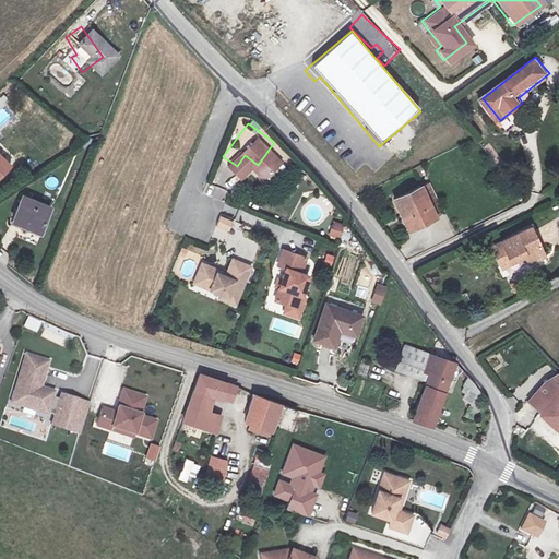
[(418,179),(391,192),(405,223),(433,211),(418,179)]
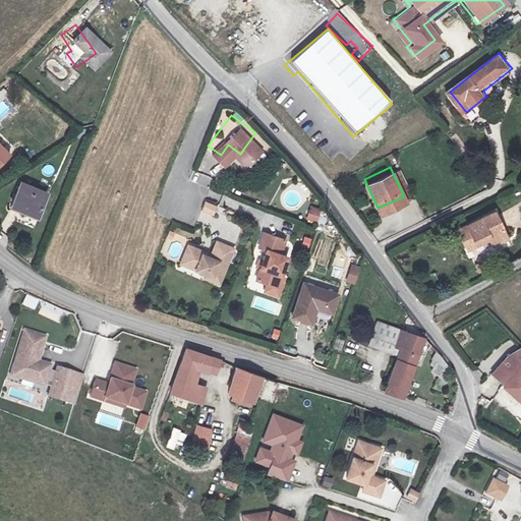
[(35,194),(8,181),(0,197),(0,206),(23,218),(35,194)]
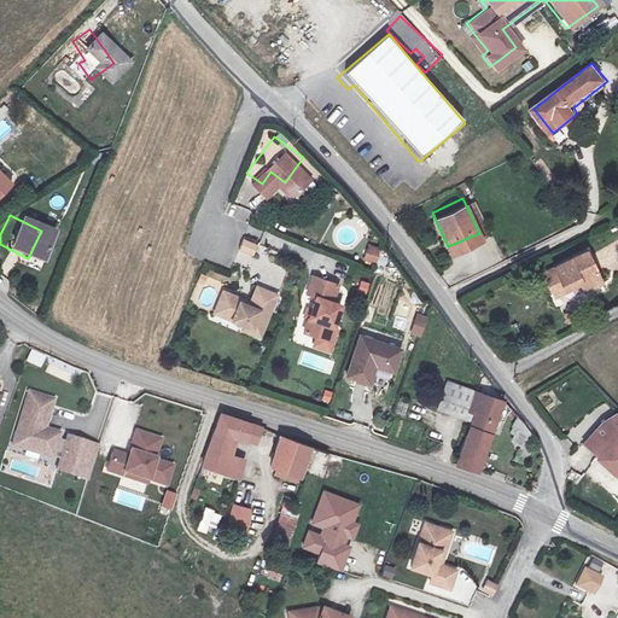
[(252,258),(258,245),(244,238),(238,251),(252,258)]
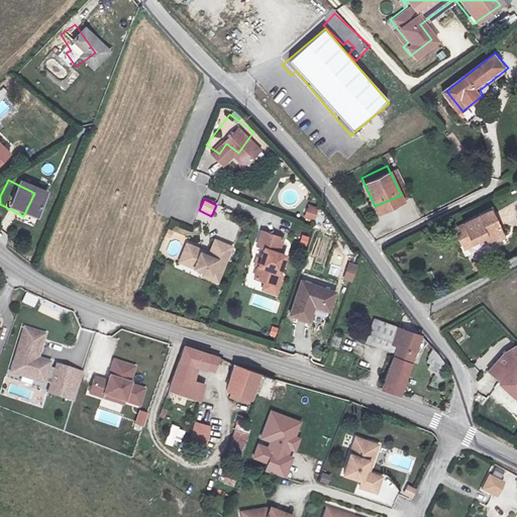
[(304,218),(314,222),(319,209),(309,205),(304,218)]
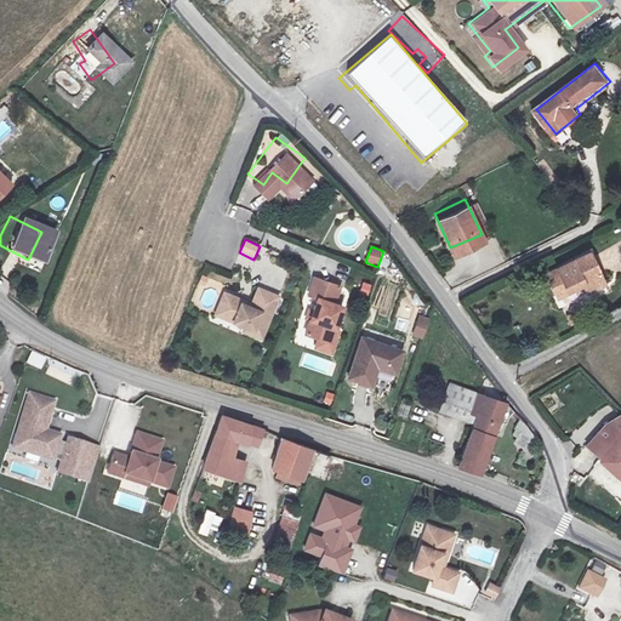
[(605,278),(588,246),(545,269),(556,290),(584,277),(587,286),(605,278)]
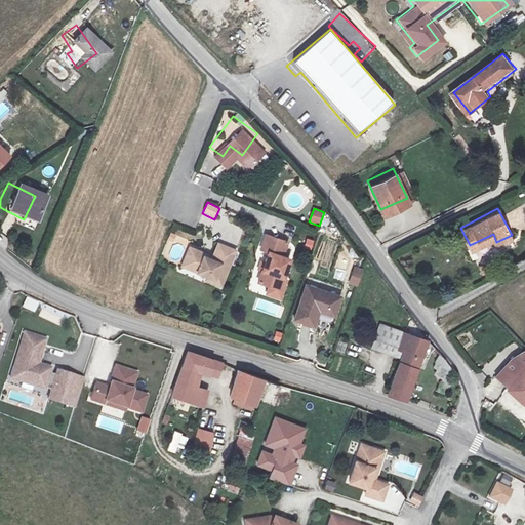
[(275,234),(253,227),(248,242),(256,244),(245,274),(255,278),(267,282),(270,272),(277,251),(270,249),(275,234)]
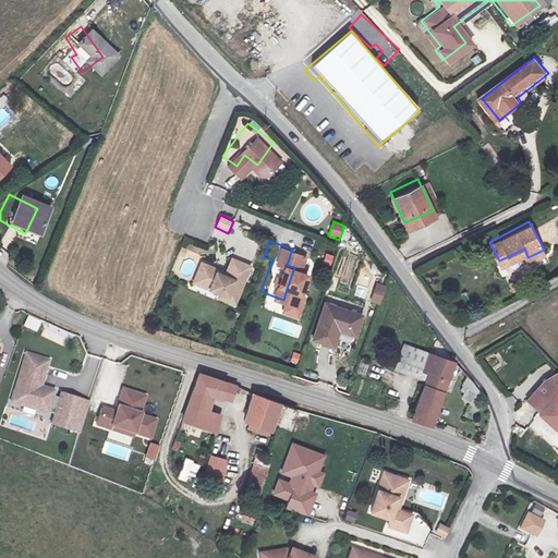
[(189,253),(183,266),(199,273),(198,278),(208,281),(206,288),(221,294),(238,256),(220,250),(215,264),(189,253)]
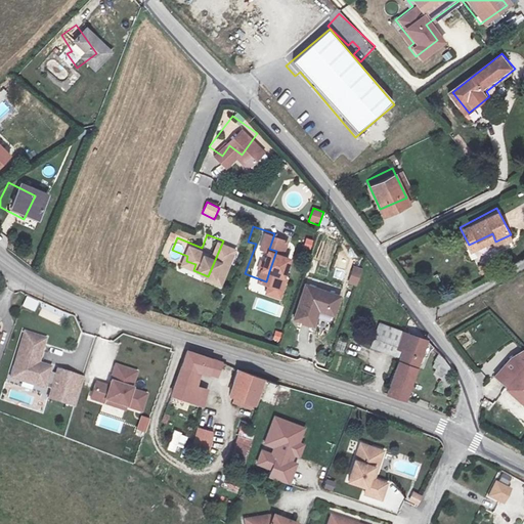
[(303,247),(311,249),(313,241),(305,238),(303,247)]
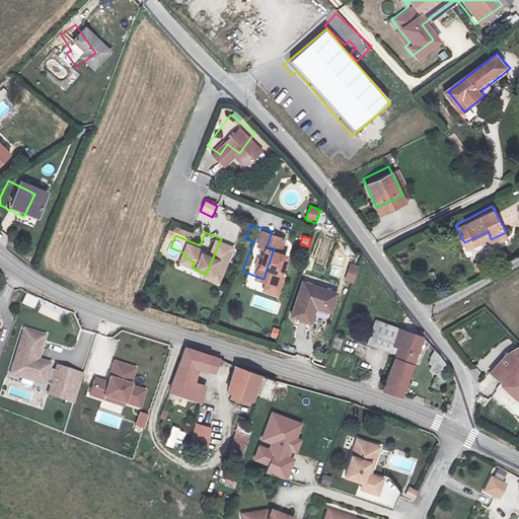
[(355,284),(359,266),(350,264),(346,282),(355,284)]
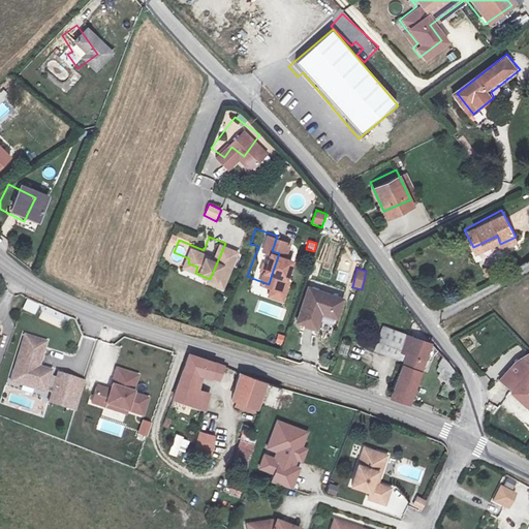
[(269,284),(257,280),(253,291),(270,297),(277,276),(272,274),(269,284)]
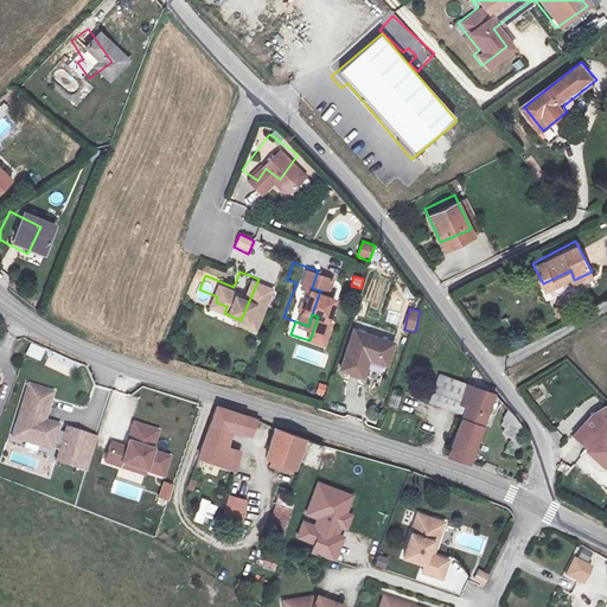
[(383,350),(390,331),(351,315),(336,355),(356,362),(363,344),(383,350)]
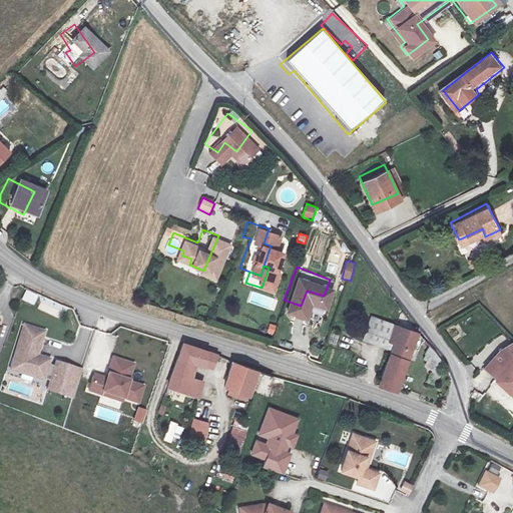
[(382,382),(388,384),(408,333),(415,339),(418,334),(412,329),(364,311),(353,335),(379,345),(384,334),(389,336),(371,379),(382,382)]
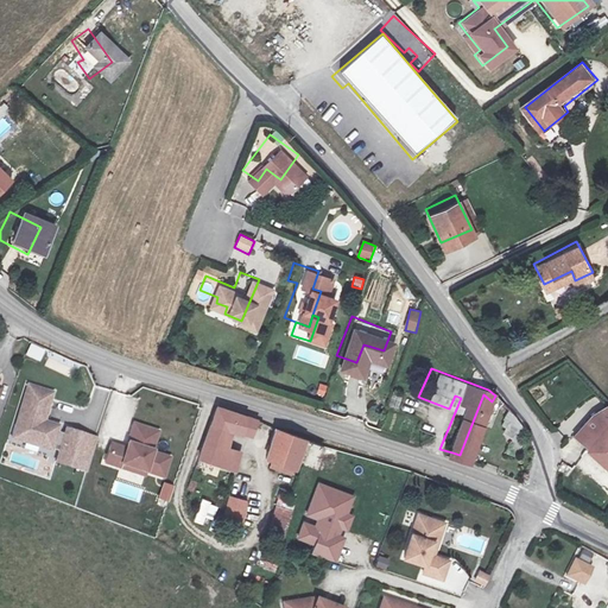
[(55,392),(25,380),(7,441),(48,451),(58,431),(62,426),(48,419),(55,392)]
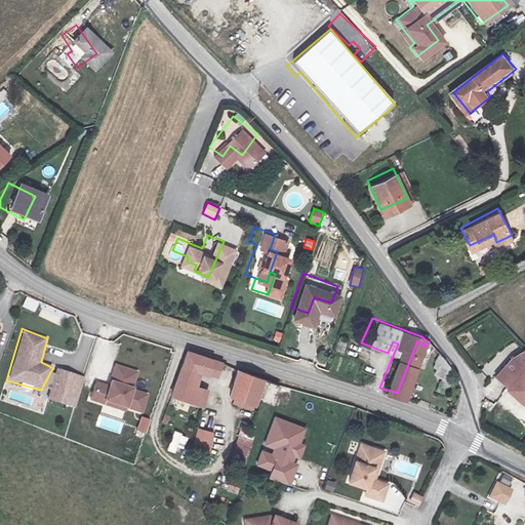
[(277,330),(273,340),(280,342),(284,333),(277,330)]
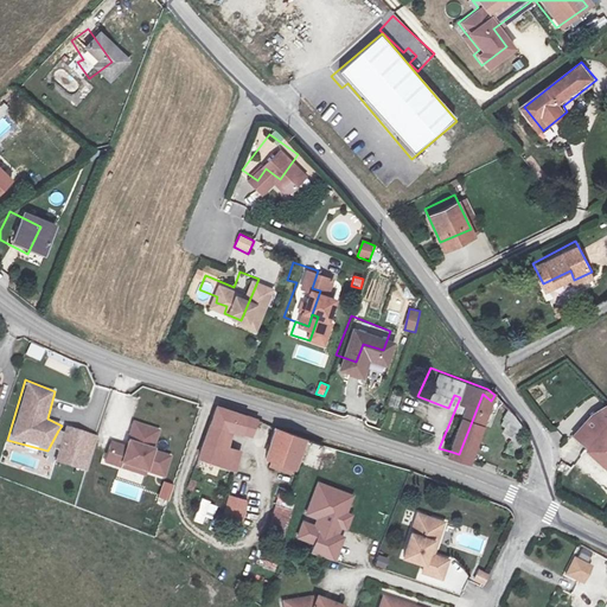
[(606,394),(585,410),(569,428),(604,459),(606,455),(606,394)]
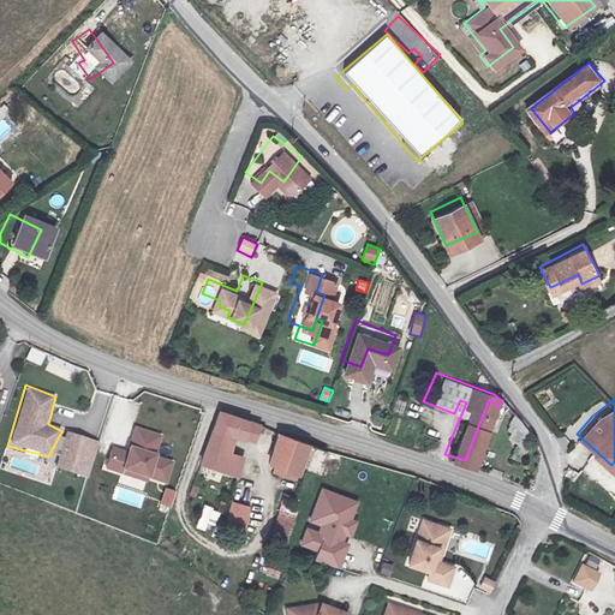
[(209,405),(190,457),(227,469),(232,451),(218,446),(222,430),(245,433),(250,417),(209,405)]
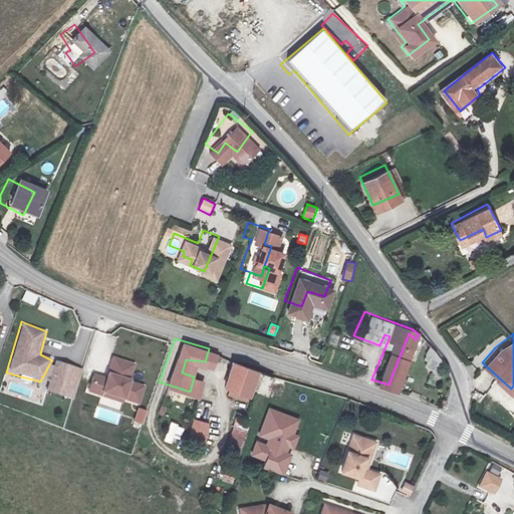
[(424,350),(430,345),(426,339),(419,346),(424,350)]
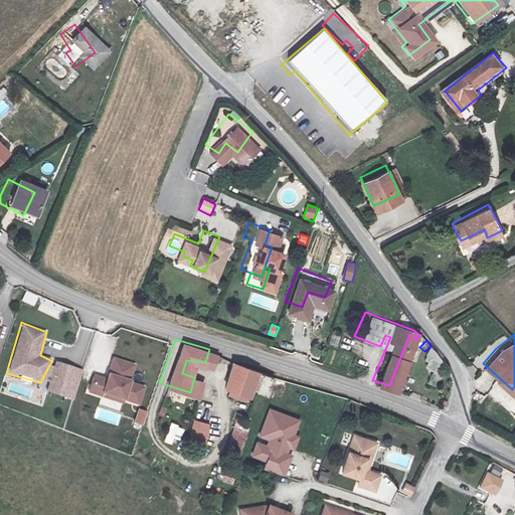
[(438,370),(445,364),(434,351),(421,360),(440,382),(444,378),(438,370)]
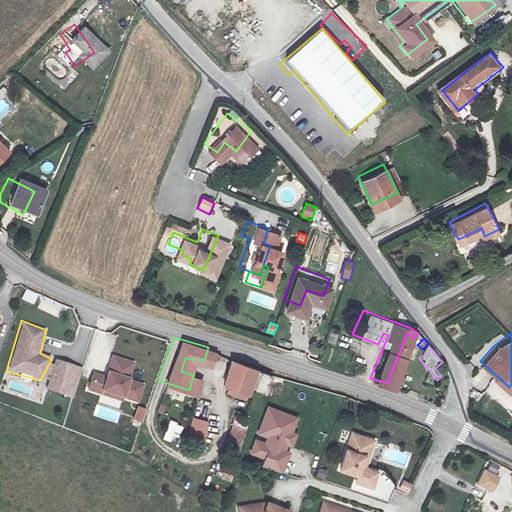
[(135,362),(108,355),(105,372),(93,371),(86,389),(119,401),(138,401),(143,385),(130,377),(135,362)]
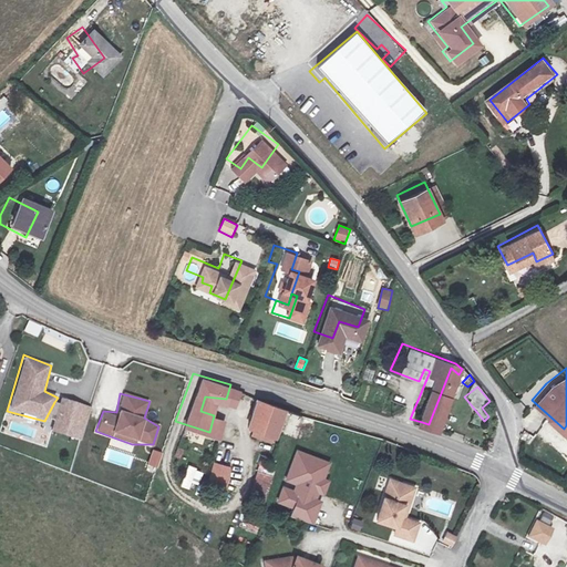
[(249,393),(240,421),(267,429),(276,401),(249,393)]
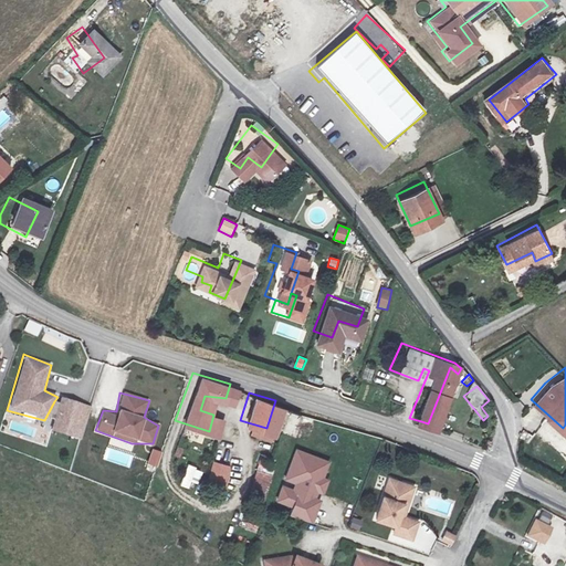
[(54,401),(44,420),(52,420),(50,430),(79,439),(91,407),(62,397),(58,404),(54,401)]
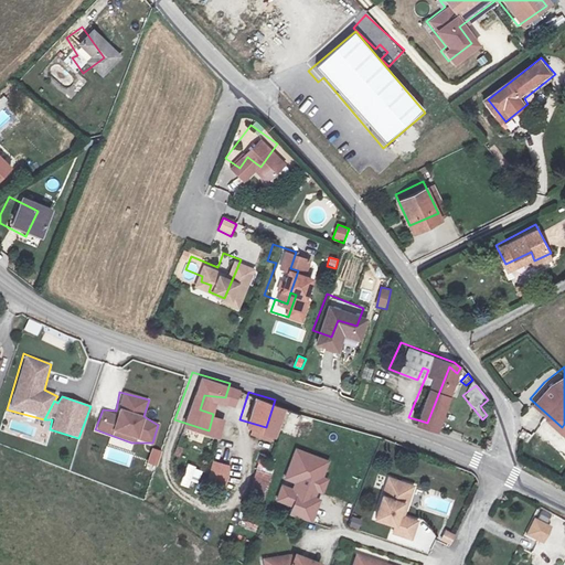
[(337,462),(296,449),(273,504),(289,509),(288,515),(309,522),(337,462)]
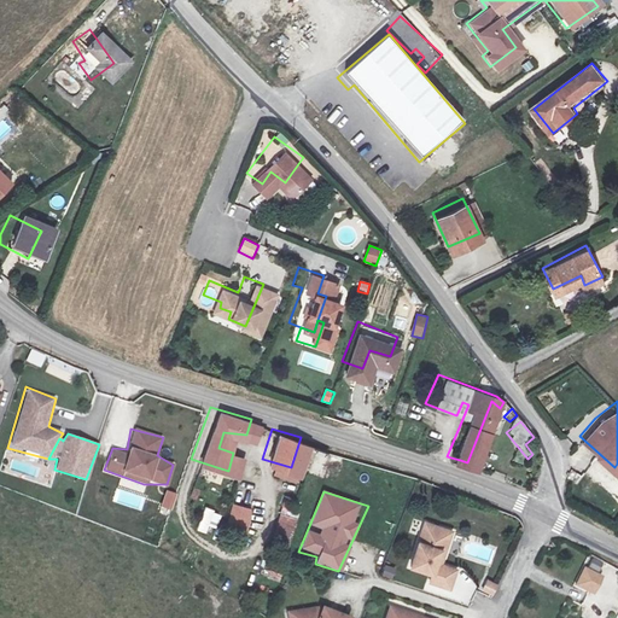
[(232,503),(227,529),(249,534),(254,508),(232,503)]
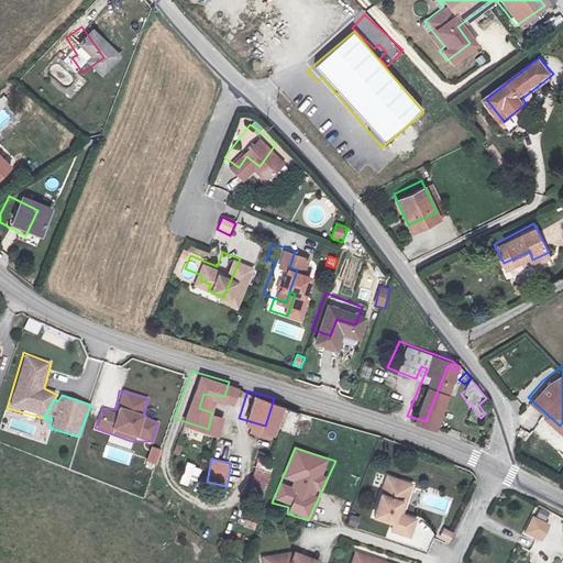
[(186,462),(180,482),(197,487),(203,467),(186,462)]
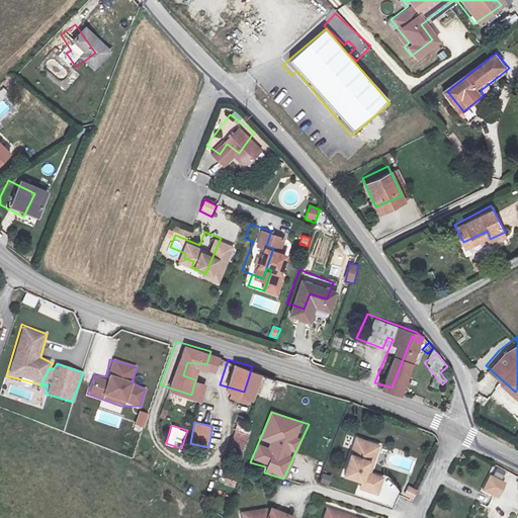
[(374,435),(358,428),(345,465),(360,470),(358,478),(374,484),(380,468),(367,463),(364,462),(374,435)]
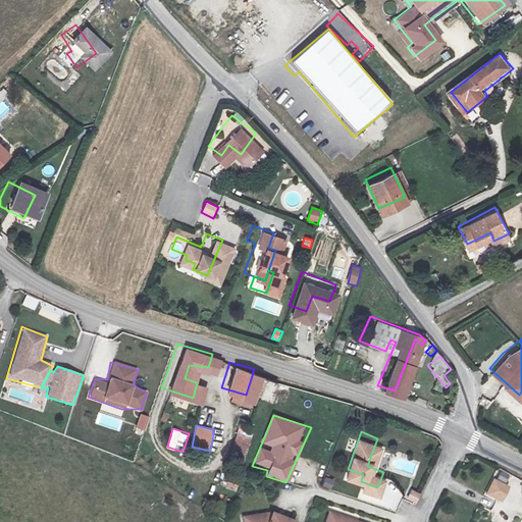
[(380,439),(377,438),(367,466),(370,467),(380,439)]
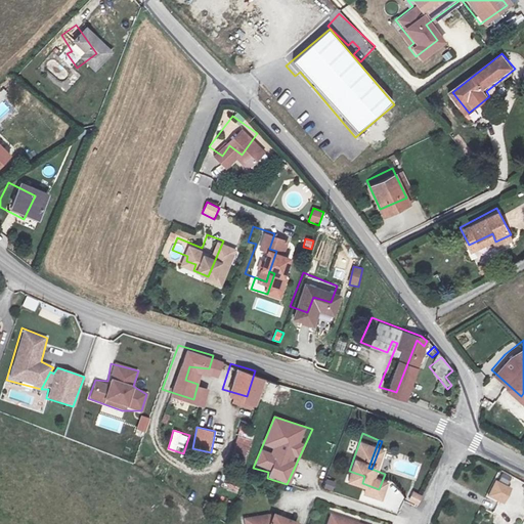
[(325,487),(335,489),(337,482),(328,479),(325,487)]
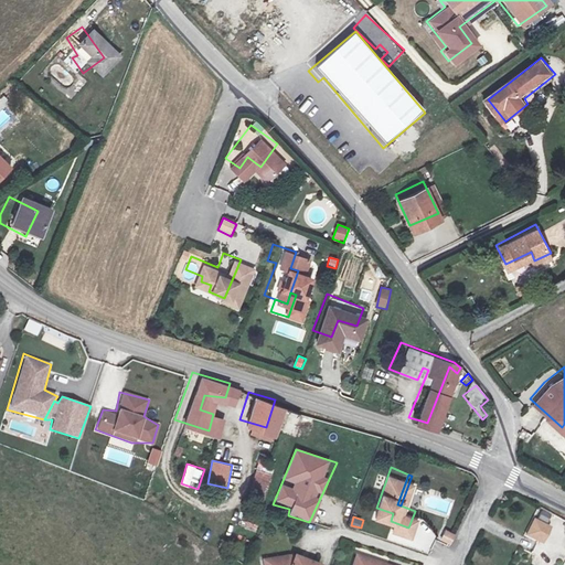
[(256,535),(259,526),(241,519),(237,528),(256,535)]
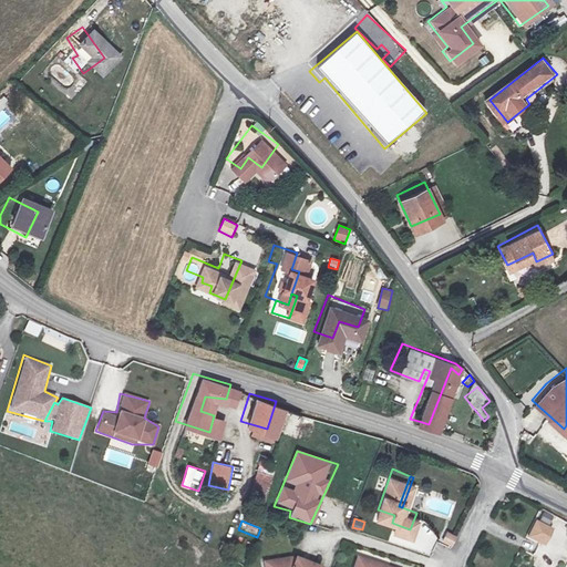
[(534,521),(527,539),(548,546),(554,527),(534,521)]
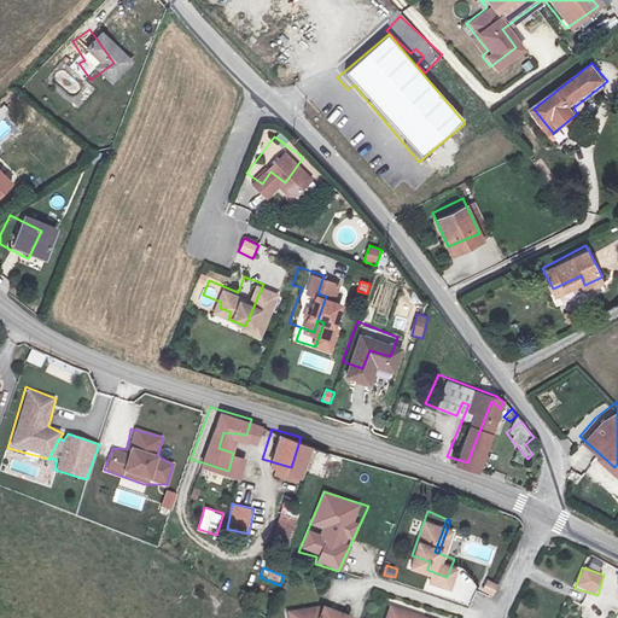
[(482,589),(491,598),(500,587),(489,579),(482,589)]
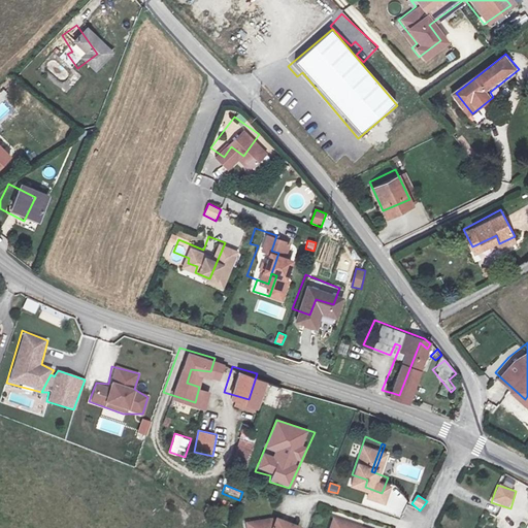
[(330,508),(323,527),(367,527),(369,523),(330,508)]
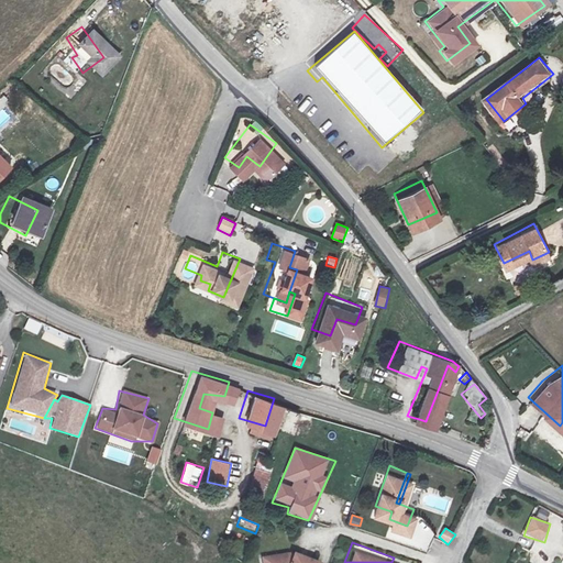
[(319,562),(290,551),(258,556),(260,562),(319,562)]
